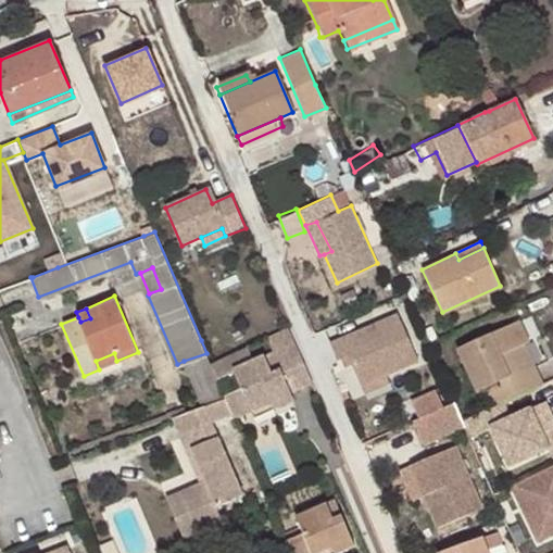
[(346,353),(360,385),(385,373),(418,360),(396,312),(328,342),(335,359),(346,353)]
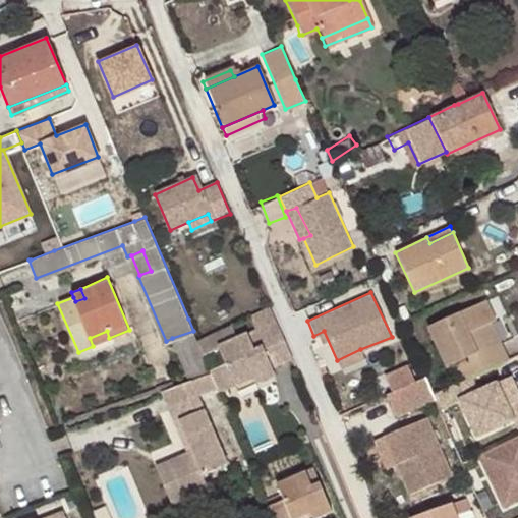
[(453,362),(460,380),(470,376),(506,358),(498,341),(491,344),(481,325),(488,322),(493,320),(482,300),(427,327),(446,365),(453,362)]
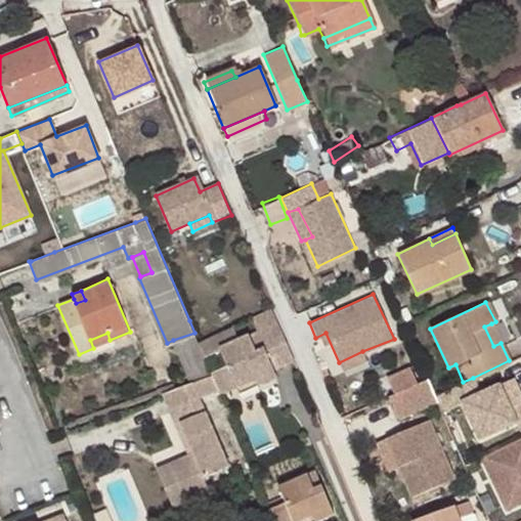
[(278,366),(294,360),(276,320),(274,315),(271,308),(249,317),(254,331),(262,328),(278,366)]
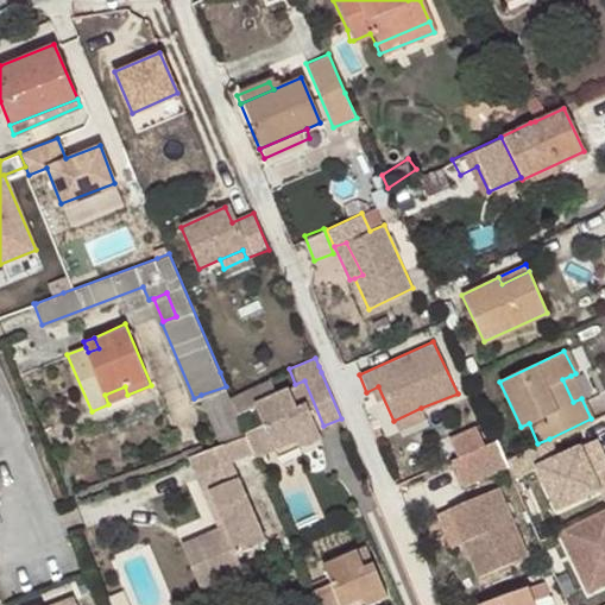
[(277,392),(271,376),(228,394),(237,410),(254,403),(263,421),(244,428),(246,433),(253,451),(254,455),(273,447),(295,438),(300,448),(320,440),(321,435),(316,429),(307,402),(297,407),(294,398),(290,388),(277,392)]
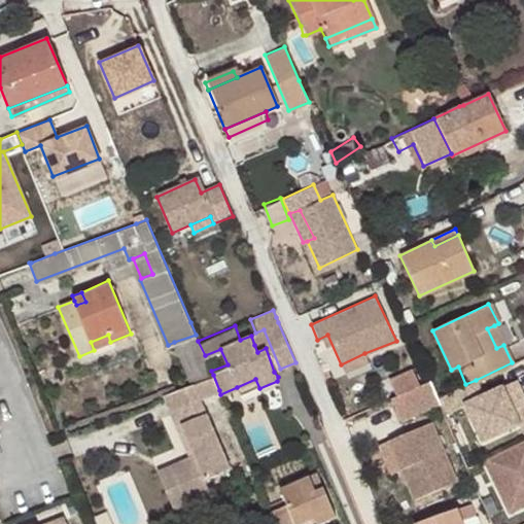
[(496,348),(503,345),(494,325),(487,328),(496,348)]
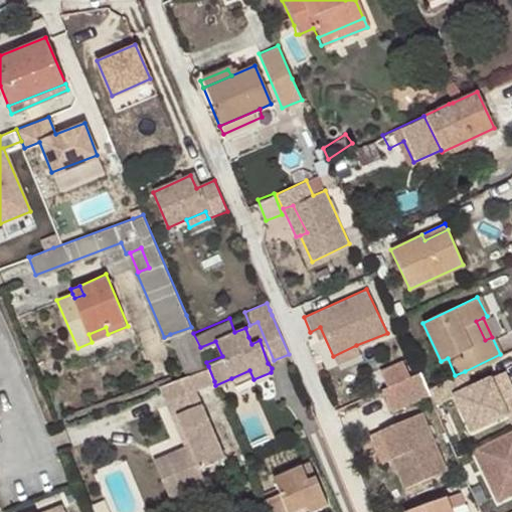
[(268,363),(274,360),(258,322),(249,325),(245,328),(248,337),(251,344),(260,340),(268,363)]
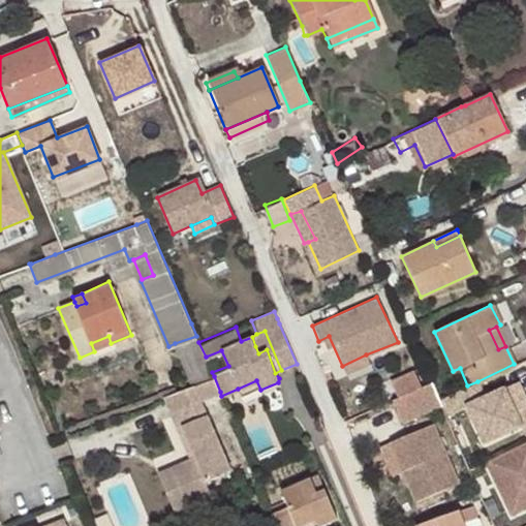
[(91,343),(94,351),(111,343),(109,336),(91,343)]
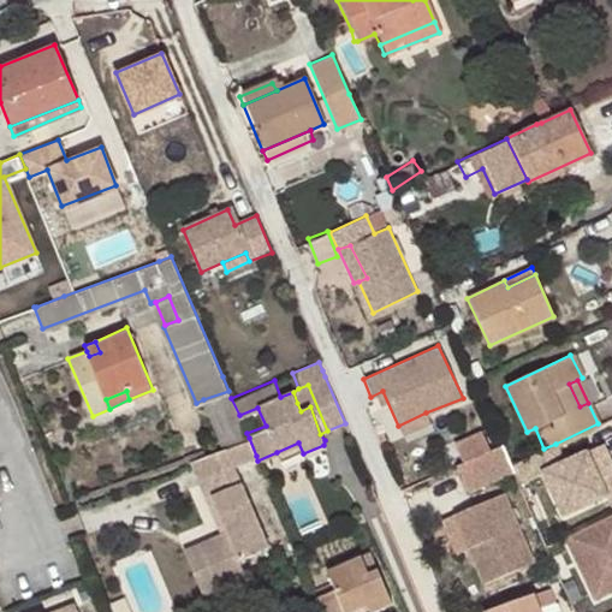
[(239,415),(231,398),(229,391),(203,399),(225,446),(249,438),(247,433),(239,415)]
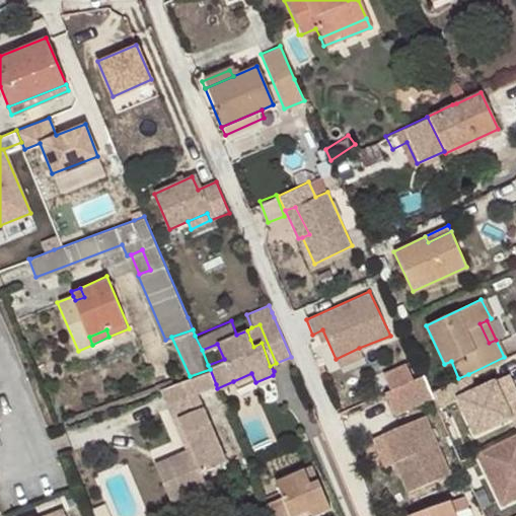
[(359,348),(336,359),(340,367),(363,357),(359,348)]
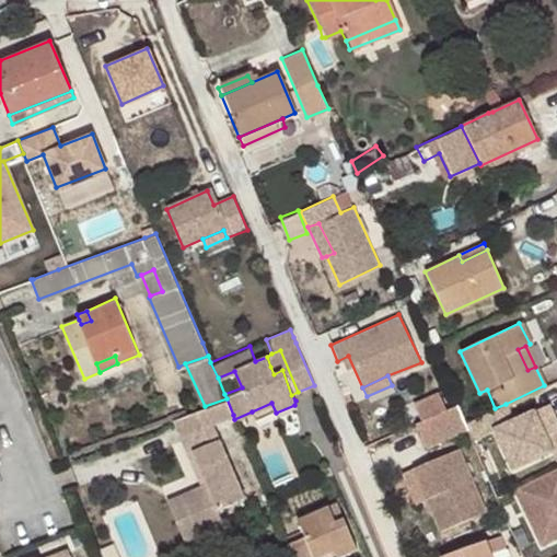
[(205,406),(171,418),(178,437),(194,431),(199,448),(188,452),(200,485),(196,486),(175,494),(190,535),(217,525),(210,510),(238,500),(211,424),(233,415),(227,398),(205,406)]
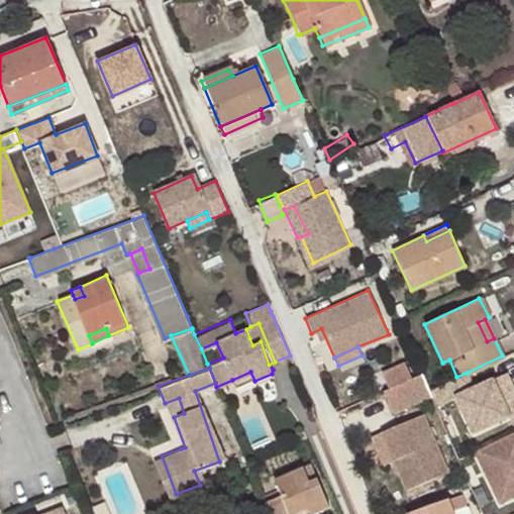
[(250,372),(232,380),(236,388),(254,381),(250,372)]
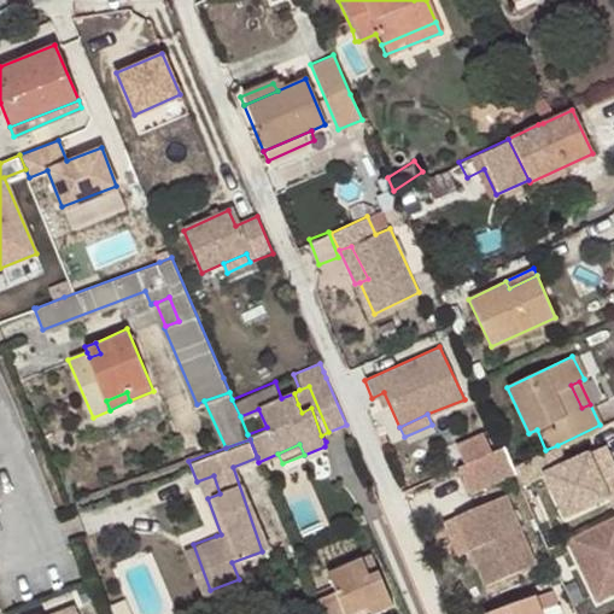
[(586,451),(607,495),(613,491),(613,468),(603,444),(586,451)]
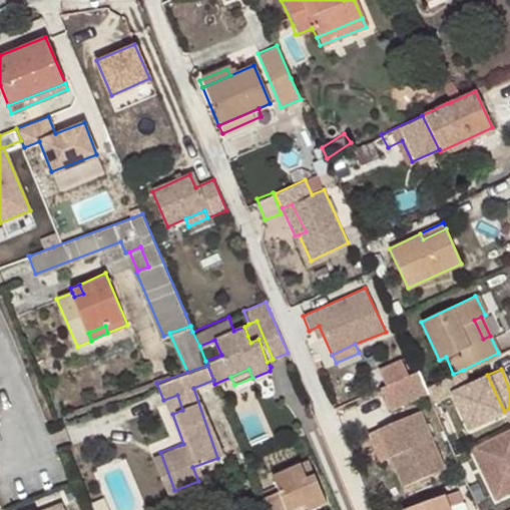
[(419,370),(379,387),(389,409),(428,391),(426,386),(425,383),(419,370)]
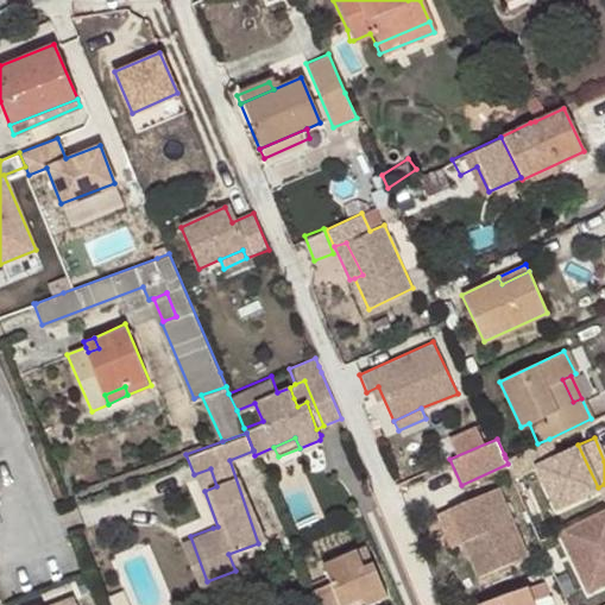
[(537,443),(505,458),(508,464),(515,476),(535,466),(554,508),(598,487),(578,445),(556,454),(549,439),(537,443)]
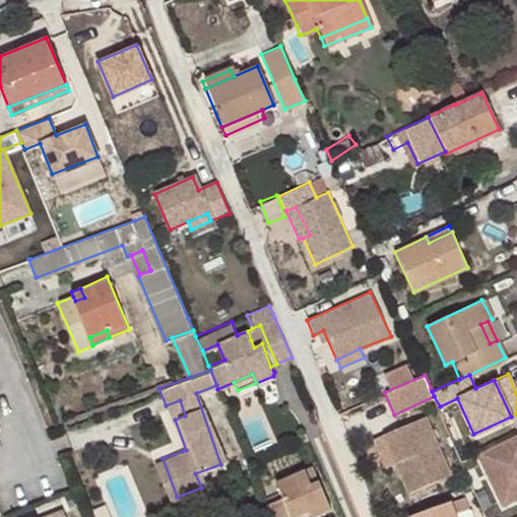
[(180,400),(166,405),(182,451),(186,450),(175,419),(185,415),(180,400)]
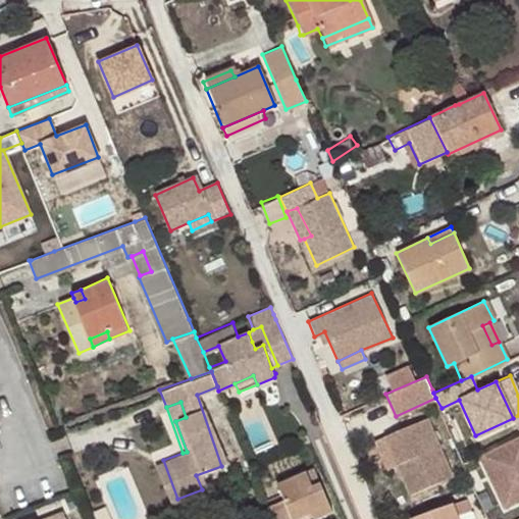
[(406,442),(432,430),(427,417),(384,436),(398,465),(410,495),(414,492),(398,456),(410,450),(406,442)]
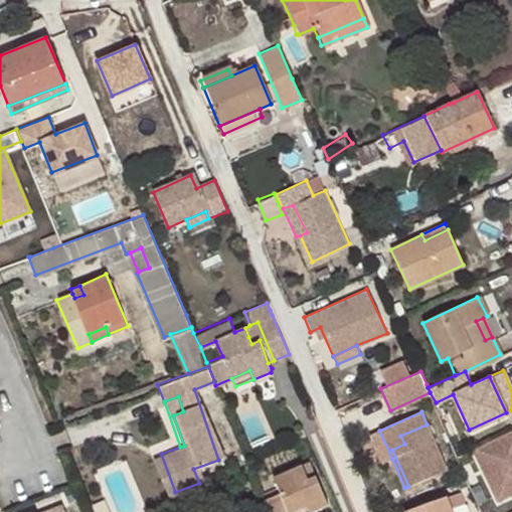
[(447,470),(427,424),(400,436),(404,444),(392,450),(408,486),(447,470)]
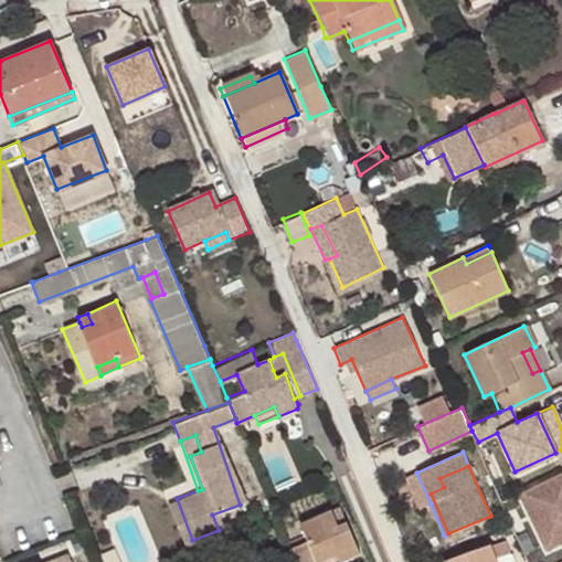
[(561,468),(519,490),(547,548),(561,539),(561,468)]
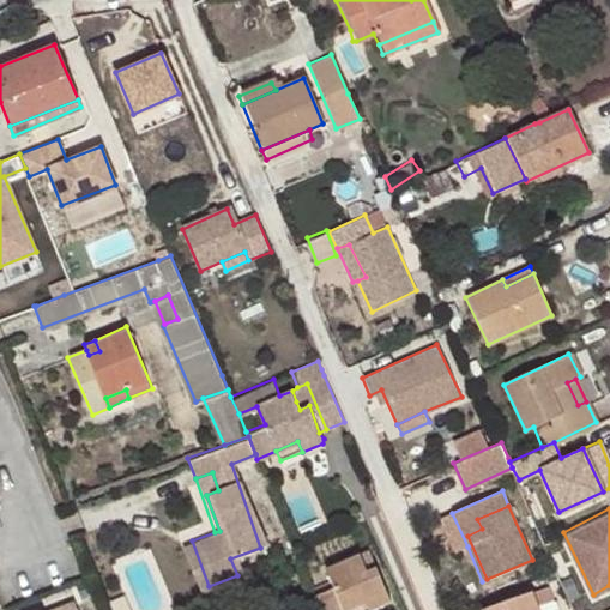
[(467,547),(452,513),(440,518),(456,553),(467,547)]
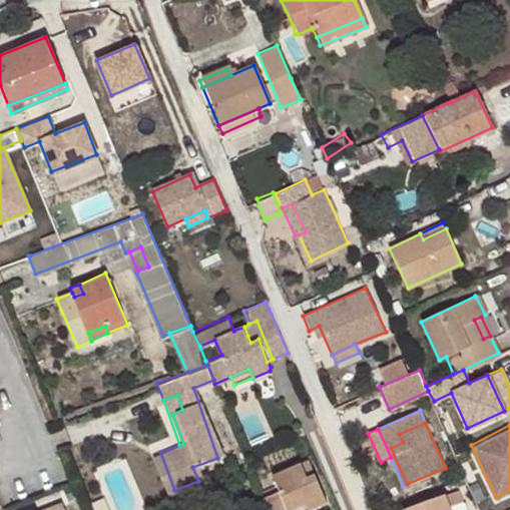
[(160,452),(145,457),(160,496),(174,490),(160,452)]
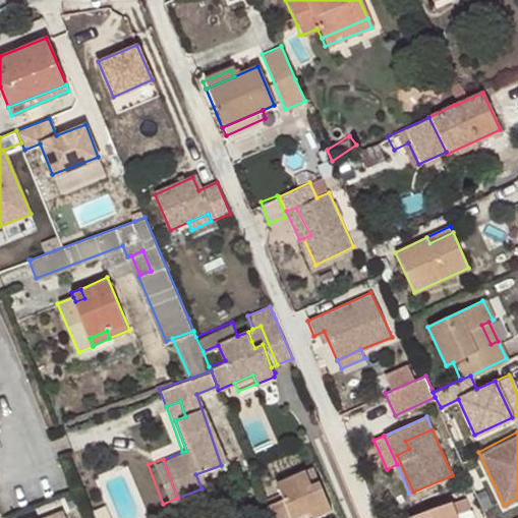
[(313,467),(305,470),(312,485),(320,481),(313,467)]
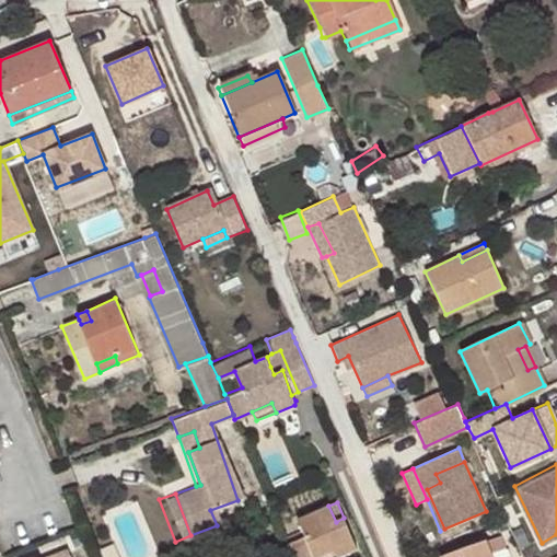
[(304,534),(287,542),(292,556),(315,556),(332,549),(334,556),(336,556),(357,548),(344,518),(336,522),(328,506),(297,518),(304,534)]
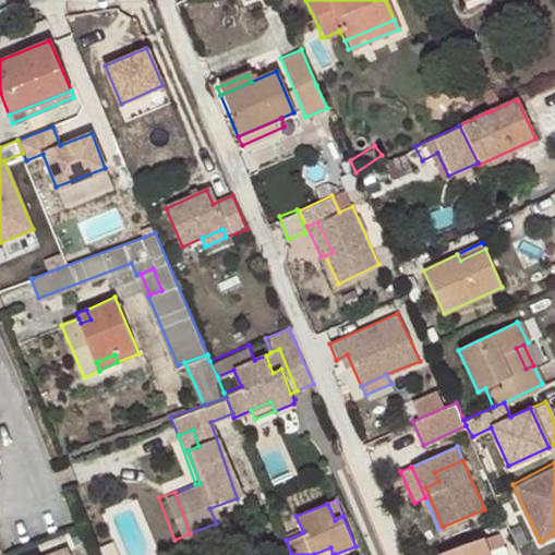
[(487,554),(480,538),(454,550),(439,554),(487,554)]
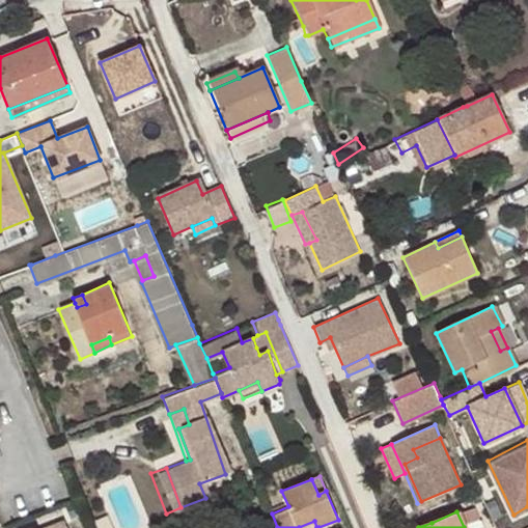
[(40,527),(67,527),(64,519),(40,527)]
